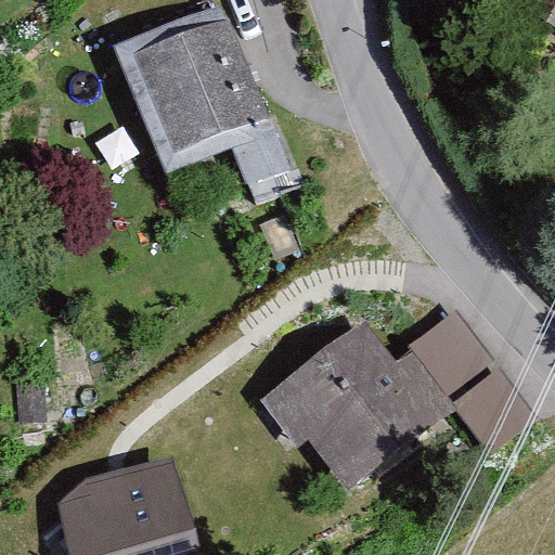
[(554,0),(508,0),(502,13),(554,42),(554,0)]
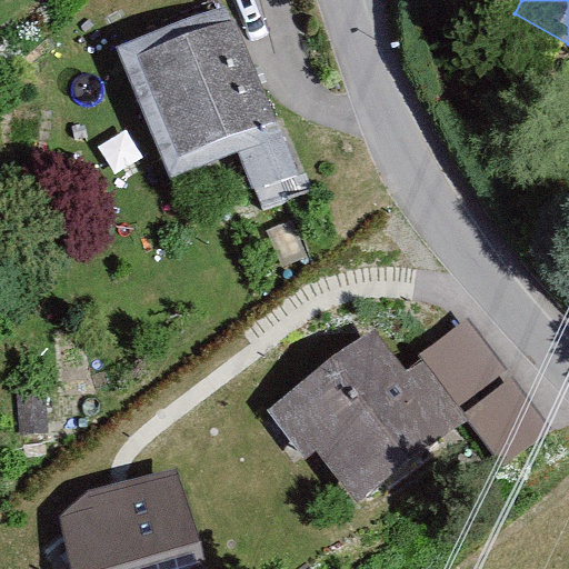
[(236,20),(139,57),(180,162),(276,125),(236,20)]
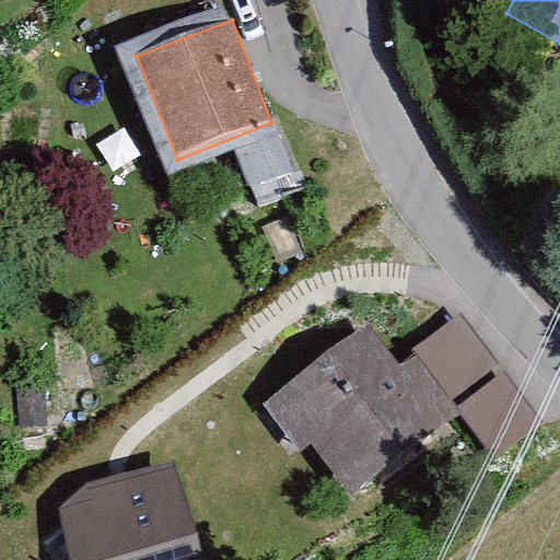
[(413,350),(453,400),(499,365),(459,315),(413,350)]
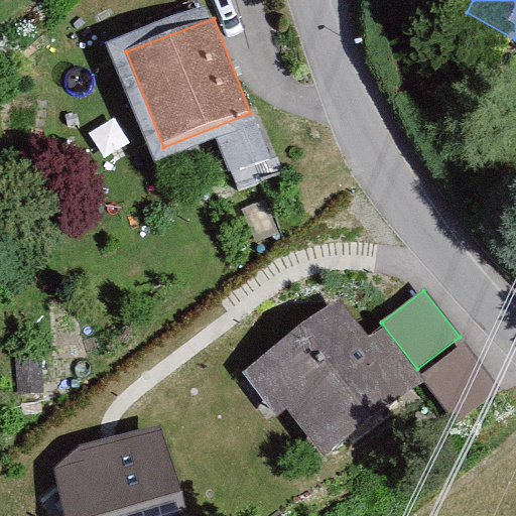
[(341,302),(244,371),(274,413),(285,405),(326,462),(411,400),(341,302)]
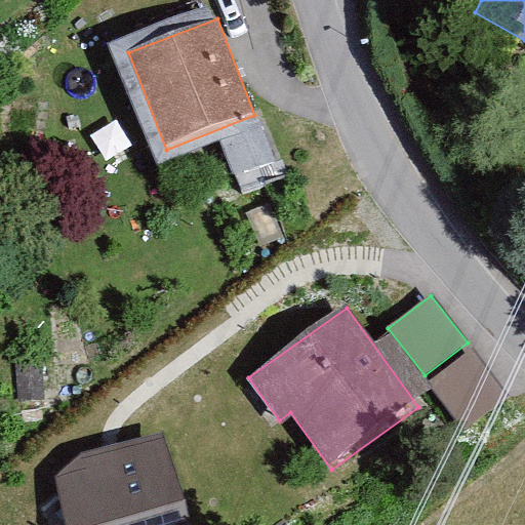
[(428,381),(463,431),(508,398),(473,349),(428,381)]
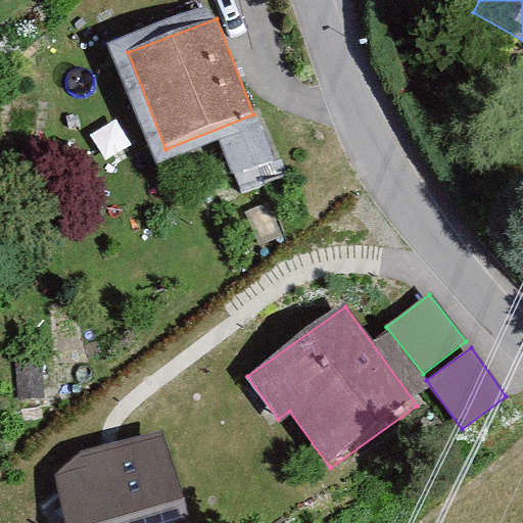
[(53,479),(65,522),(183,522),(159,432),(82,453),(53,479)]
